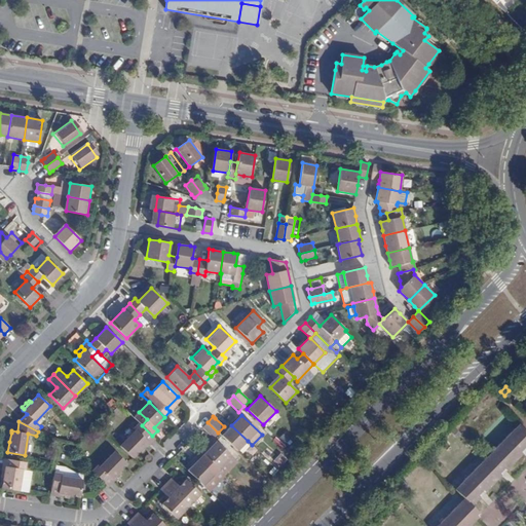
[(213,438),(218,433),(208,422),(202,427),(204,428),(213,438)]
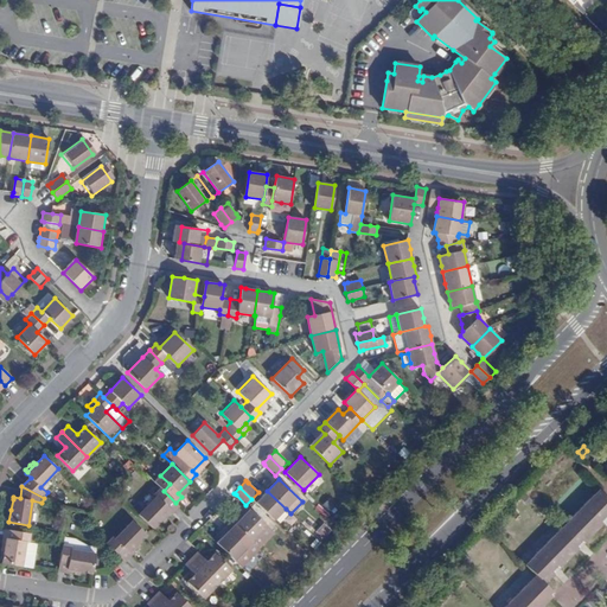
[(177,504),(176,503),(164,491),(160,489),(154,494),(157,497),(139,515),(153,528),(167,513),(177,504)]
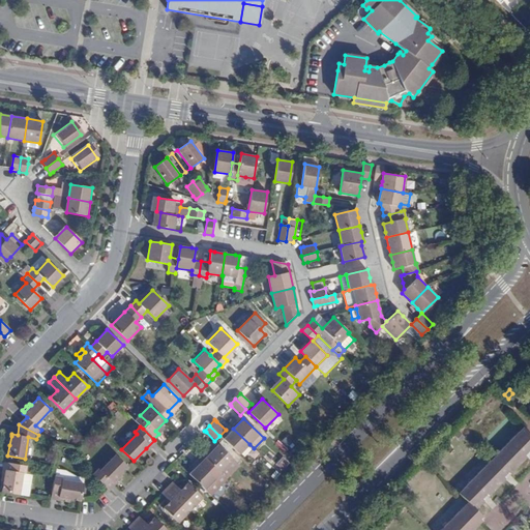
[(529,433),(524,427),(512,438),(527,451),(529,450),(529,433)]
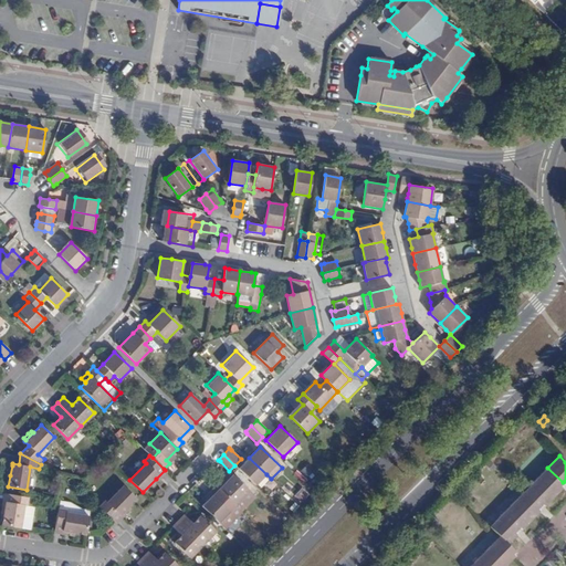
[(266,474),(249,458),(238,469),(255,485),(266,474)]
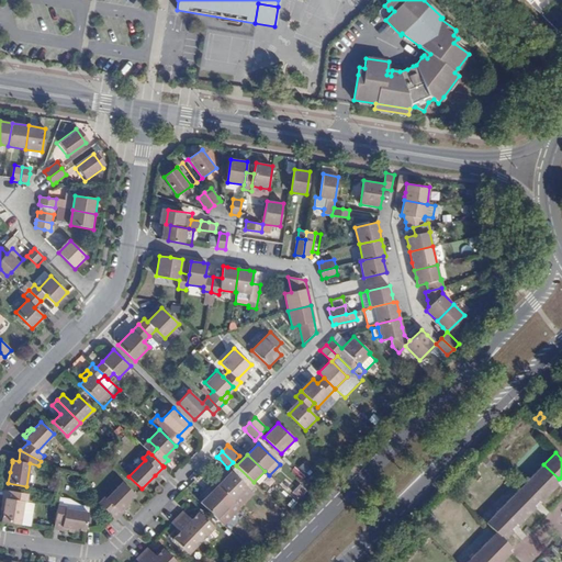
[(485,460),(482,464),(487,470),(491,465),(485,460)]
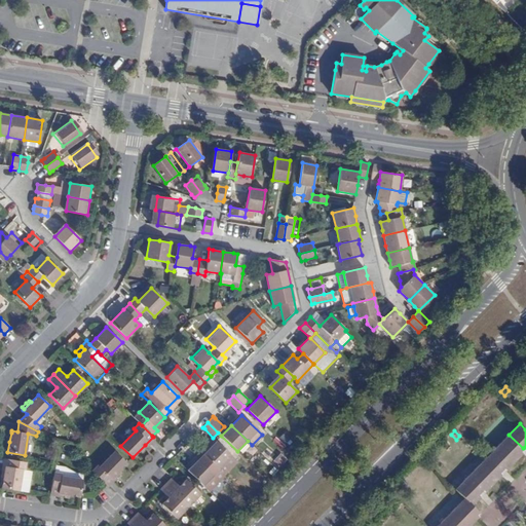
[(213,438),(217,441),(232,456),(237,451),(221,436),(218,433),(213,438)]
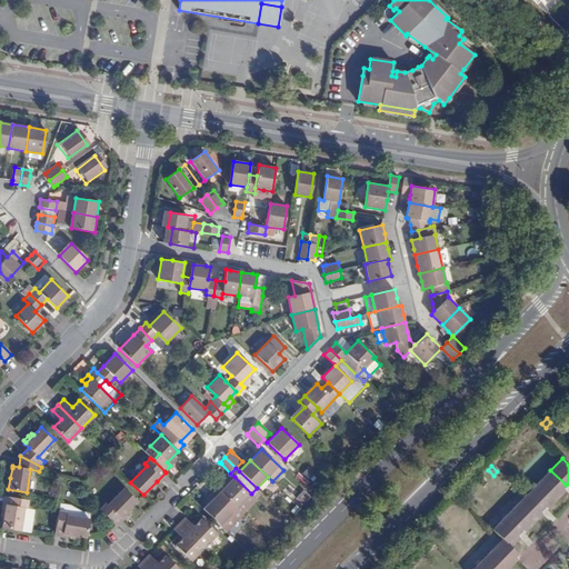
[(566,485),(550,470),(539,482),(557,499),(566,490),(562,488),(566,485)]
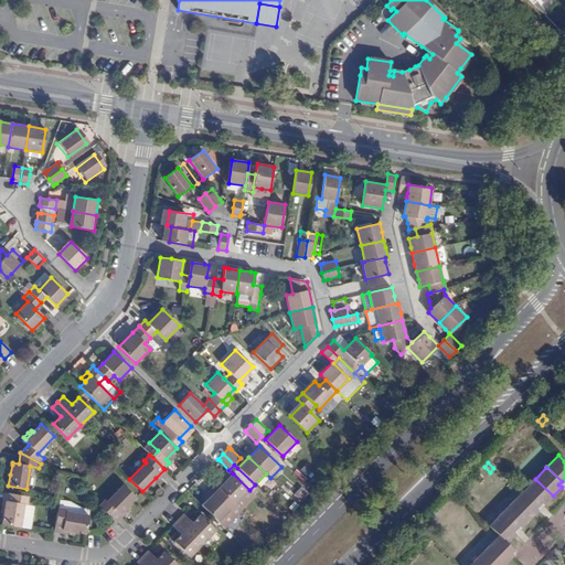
[(215,486),(219,488),(233,473),(228,470),(214,484),(215,486)]
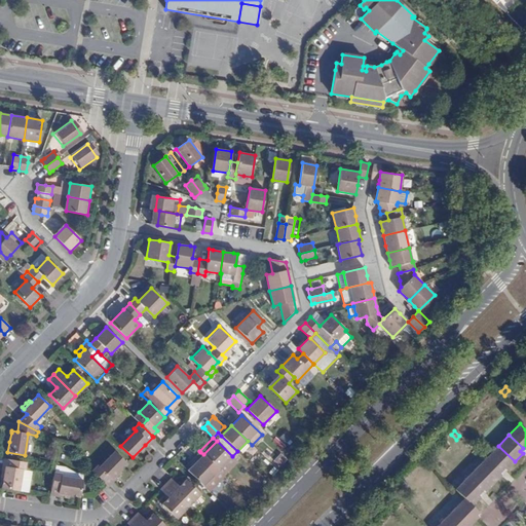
[(212,462),(219,470),(232,456),(217,441),(203,454),(212,462)]
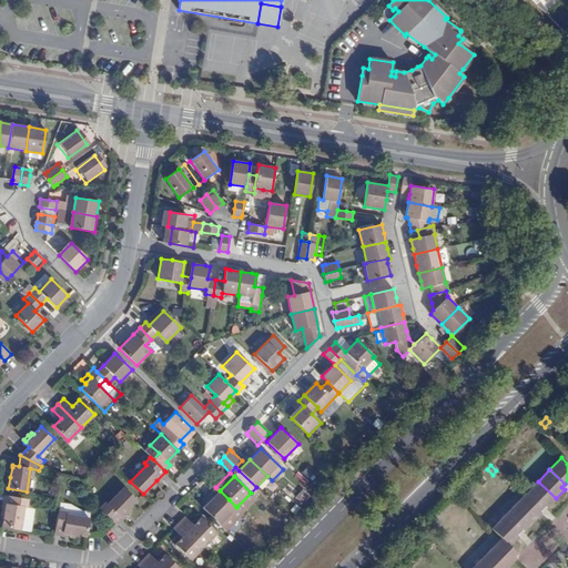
[(479,477),(475,480),(480,487),(485,483),(479,477)]
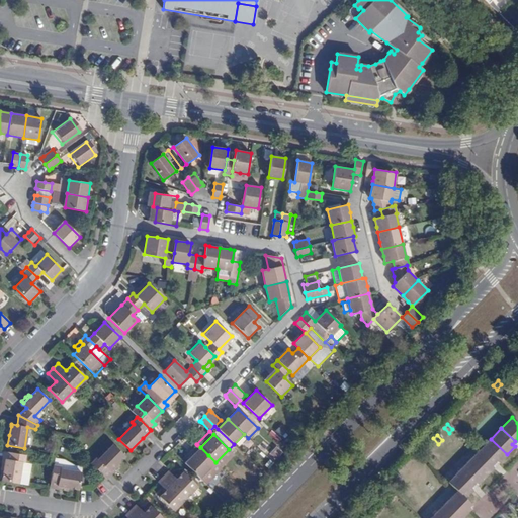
[(507,454),(491,439),(480,449),(494,463),(496,461),(499,463),(507,454)]
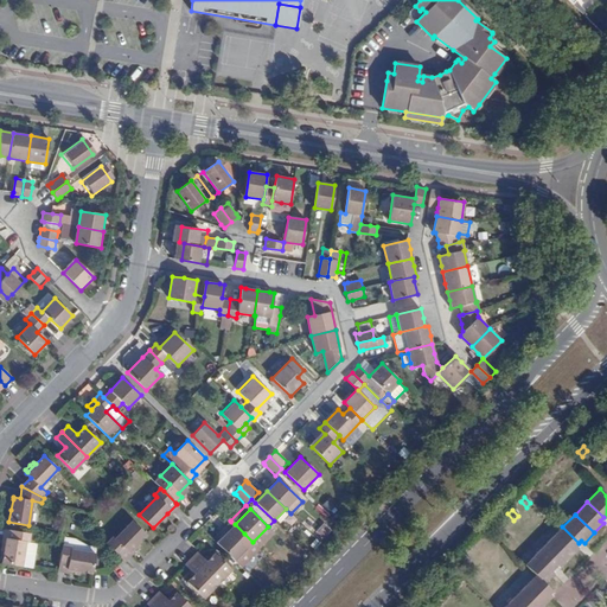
[(129,551),(147,535),(133,521),(115,538),(113,537),(107,543),(122,560),(129,551)]
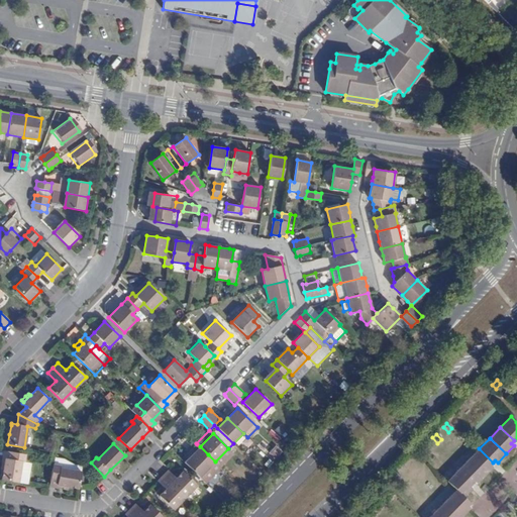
[(200,446),(197,444),(192,449),(194,451),(184,461),(200,478),(205,483),(220,468),(215,461),(208,454),(200,446)]
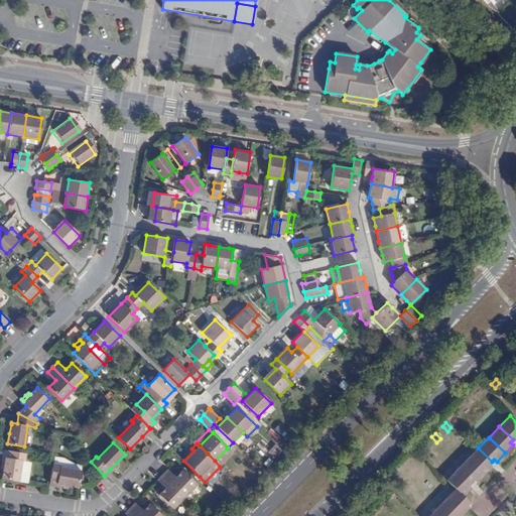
[(228,447),(215,461),(220,467),(233,454),(228,447)]
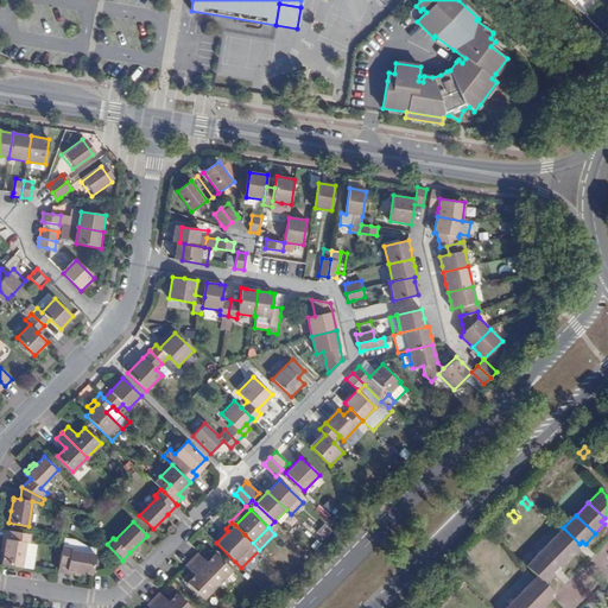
[(580,544),(563,527),(551,540),(570,559),(580,549),(577,546),(580,544)]
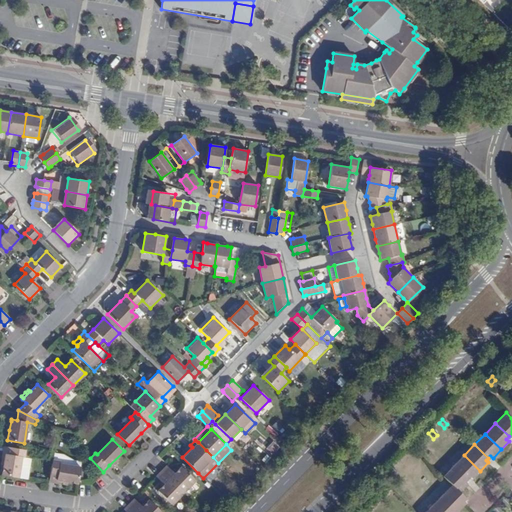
[(2,475),(18,478),(21,457),(24,457),(25,450),(6,447),(3,465),(2,475)]
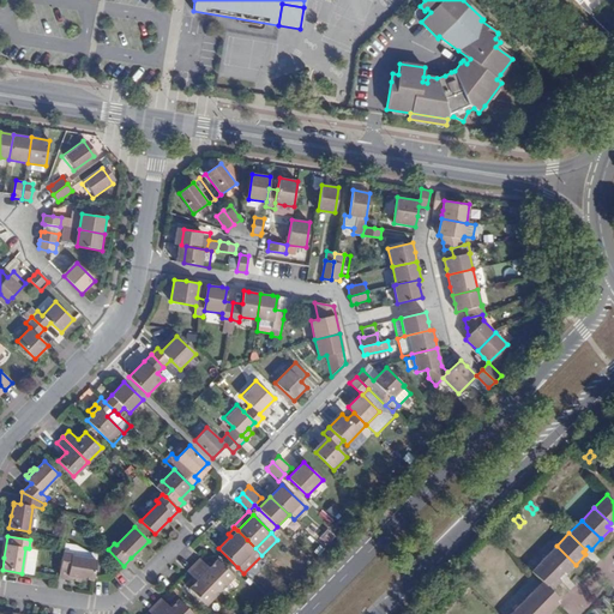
[(576,565),(557,546),(543,558),(560,575),(564,571),(566,575),(576,565)]
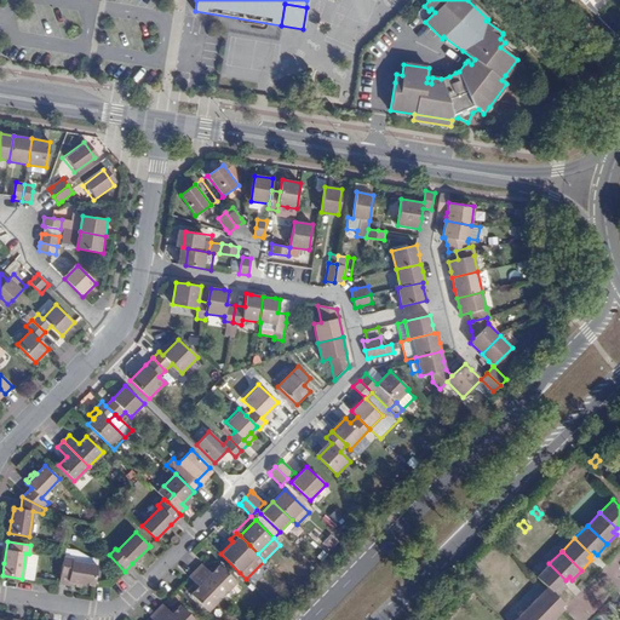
[(29,554),(26,554),(22,579),(35,580),(39,556),(29,554)]
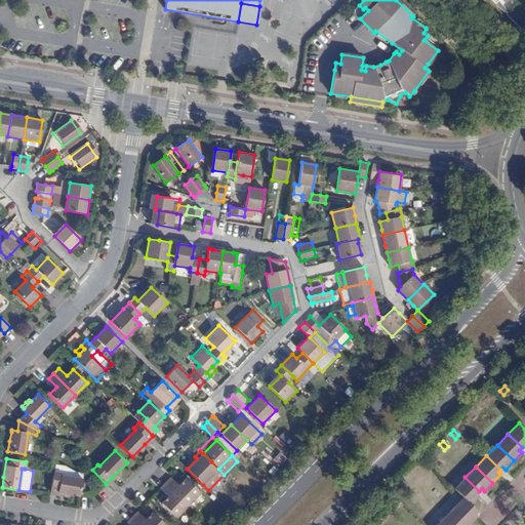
[(75,495),(80,496),(82,479),(62,476),(62,473),(53,472),(50,491),(69,494),(75,495)]
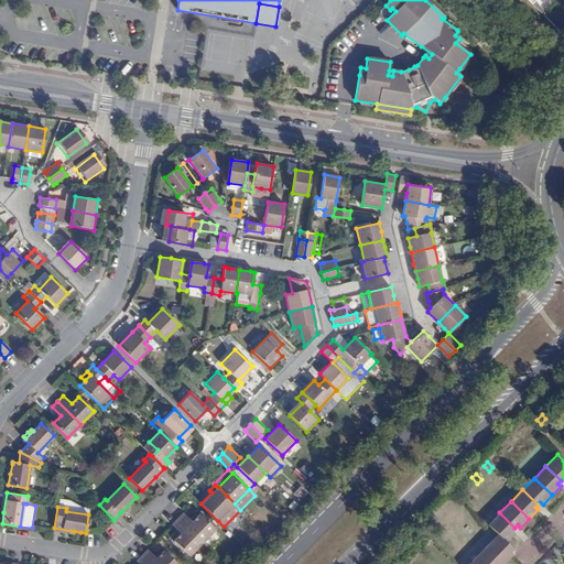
[(514,528),(499,512),(488,524),(498,535),(506,542),(514,532),(512,530),(514,528)]
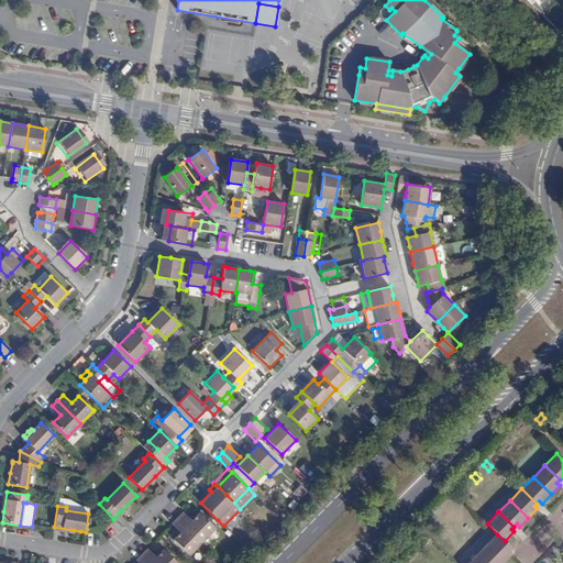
[(191,521),(183,512),(180,516),(177,518),(201,541),(209,533),(214,528),(199,514),(191,521)]
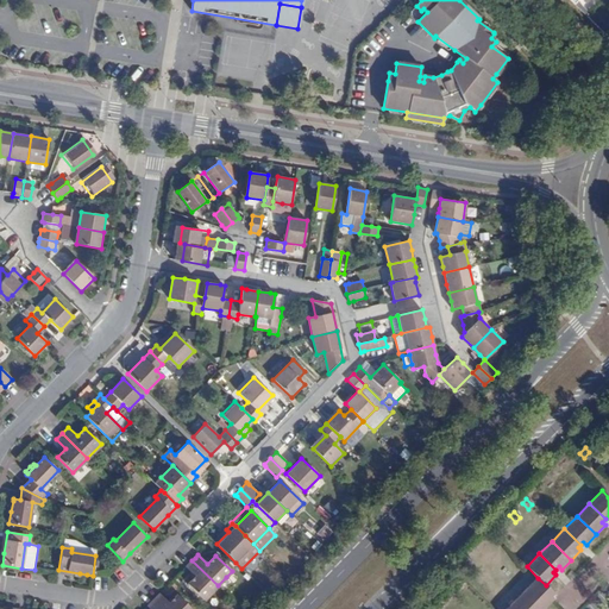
[(473,564),(468,558),(463,562),(469,567),(473,564)]
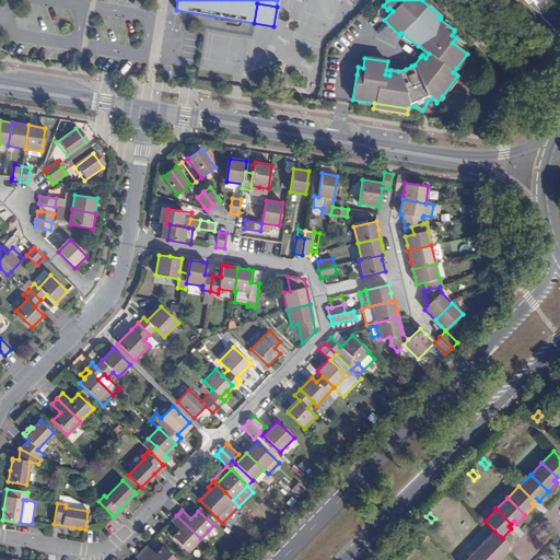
[(187,551),(200,538),(176,515),(174,518),(171,521),(179,529),(172,537),(187,551)]
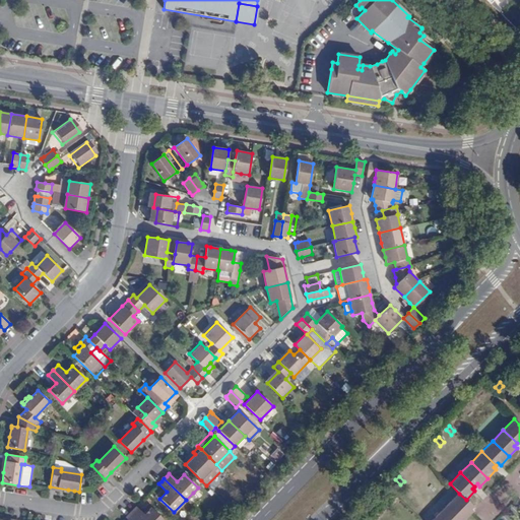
[(193,493),(186,500),(190,505),(197,498),(193,493)]
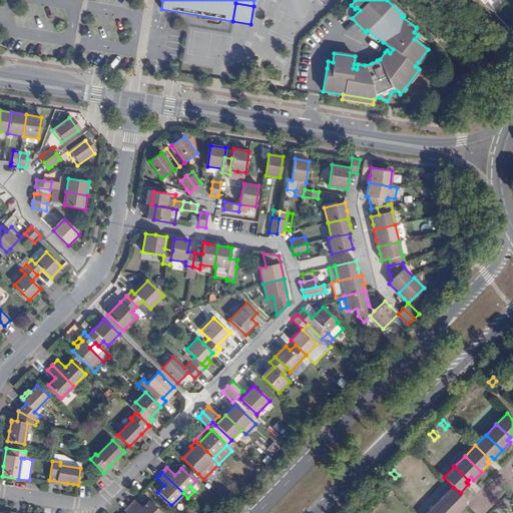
[(453,487),(443,497),(458,512),(466,504),(464,502),(466,499),(460,493),(453,487)]
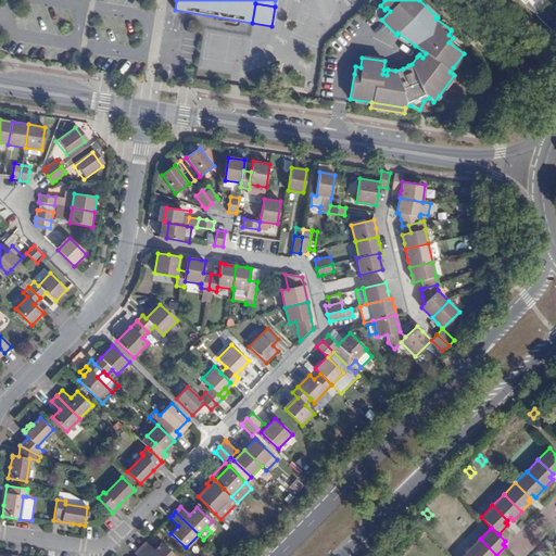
[(495,555),(496,555),(480,539),(469,551),(474,555),(495,555)]
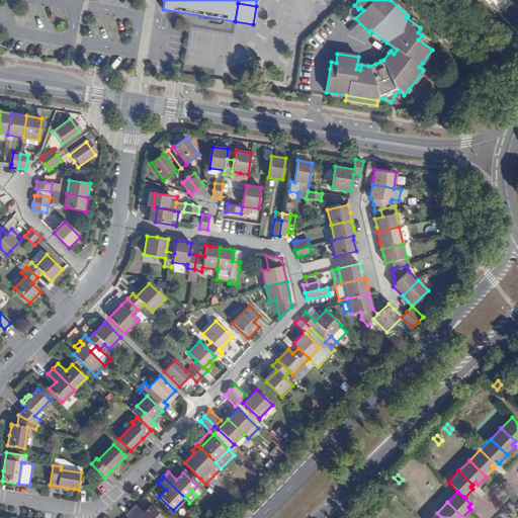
[(144,513),(136,505),(134,507),(131,510),(138,517),(163,517),(151,506),(144,513)]
